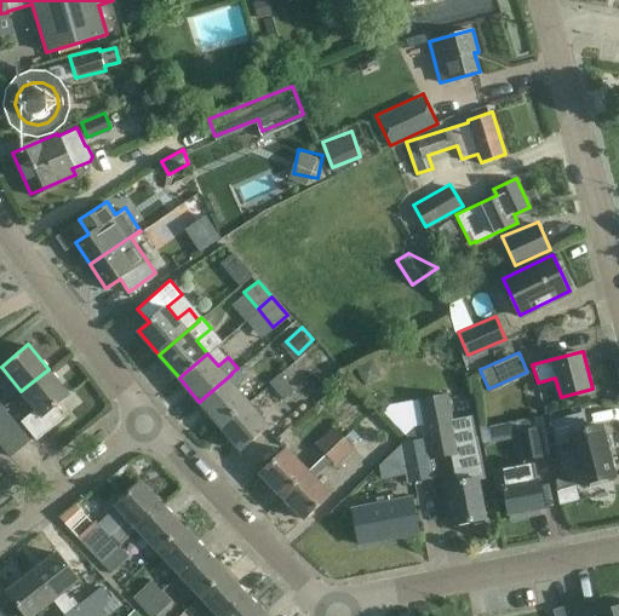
[(19,420),(36,439),(64,416),(56,404),(69,393),(49,369),(21,391),(34,408),(19,420)]
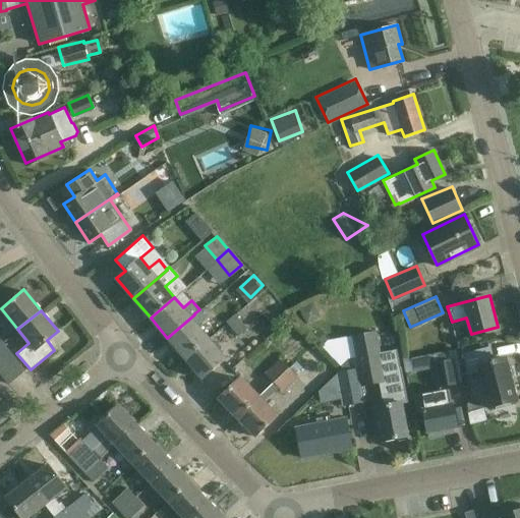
[(235,313),(226,322),(238,336),(247,328),(235,313)]
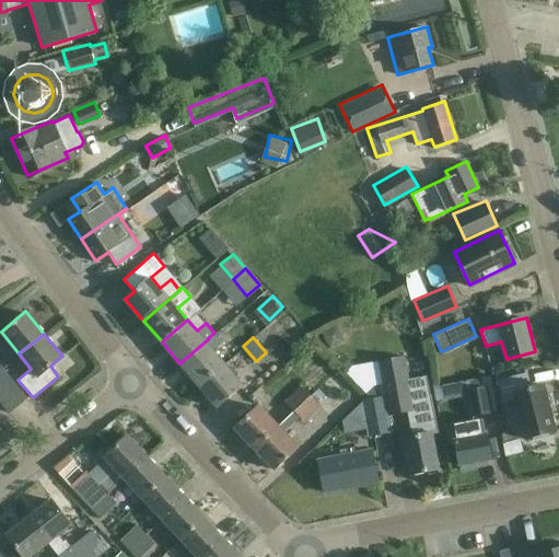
[(179,363),(198,384),(224,362),(212,349),(216,346),(209,338),(179,363)]
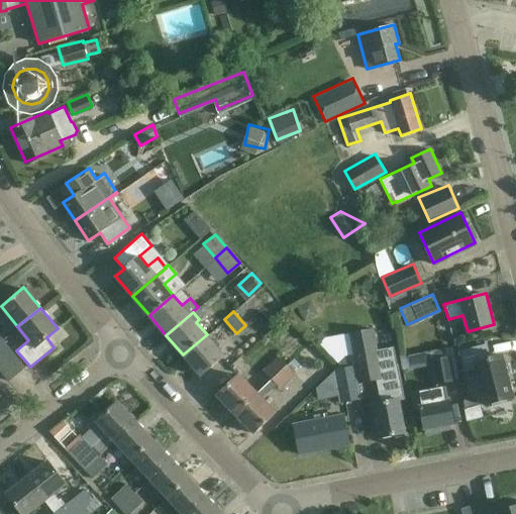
[(354,364),(357,382),(375,379),(382,377),(377,349),(373,326),(348,331),(354,364)]
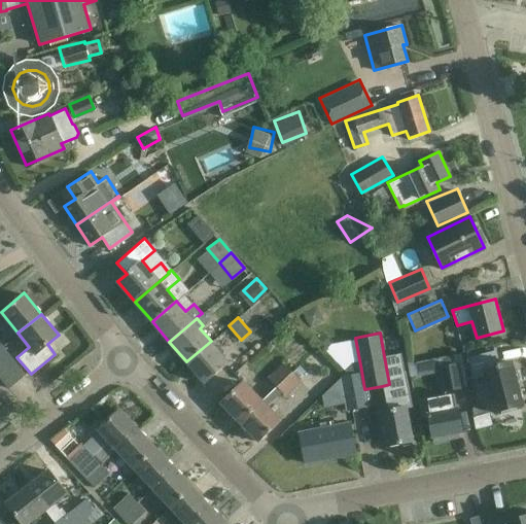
[(228,361),(211,341),(186,361),(204,382),(228,361)]
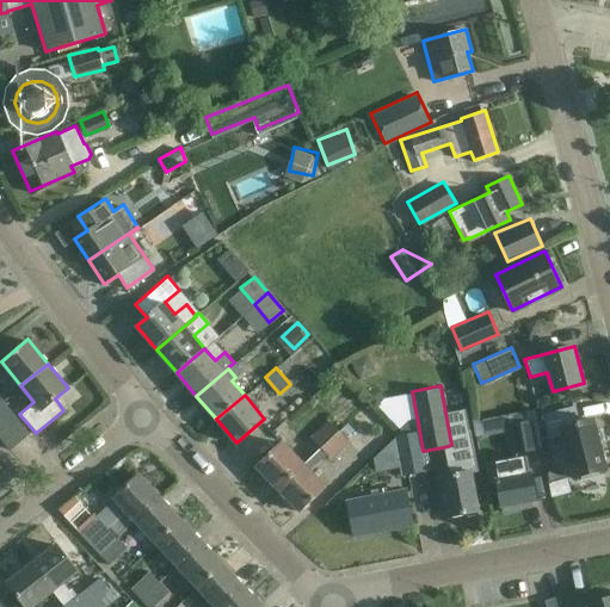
[(4,400),(0,402),(0,438),(8,448),(29,433),(4,400)]
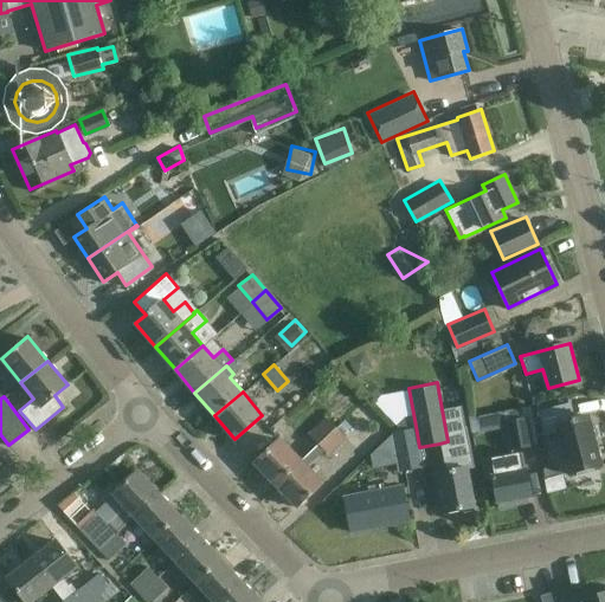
[(575,471),(577,473),(594,468),(593,466),(600,465),(598,454),(600,454),(596,437),(593,438),(587,414),(574,418),(570,402),(538,410),(544,433),(558,431),(568,473),(575,471)]
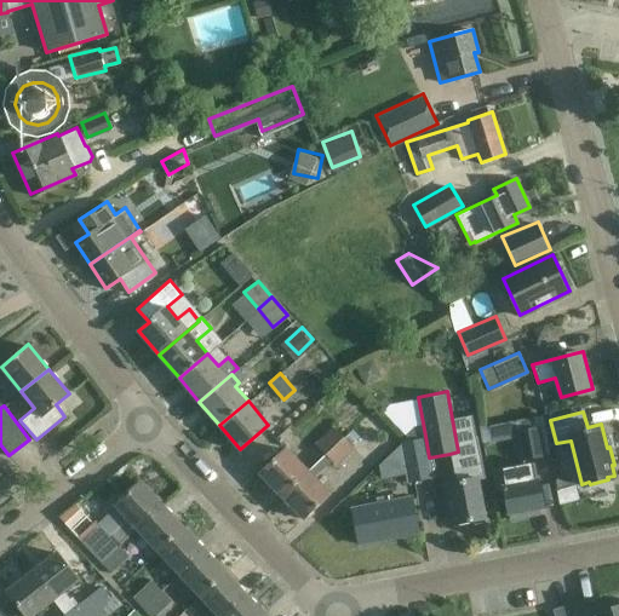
[(447,483),(454,524),(486,518),(477,477),(483,476),(476,435),(475,435),(471,415),(452,419),(458,452),(450,454),(456,482),(447,483)]
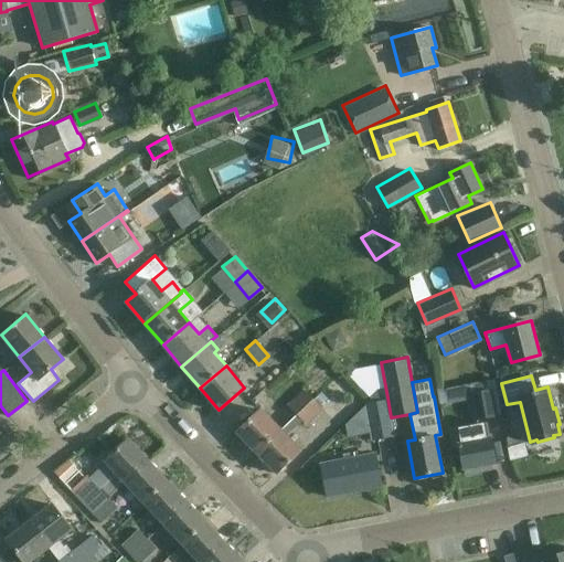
[(468,391),(474,417),(496,414),(490,386),(468,391)]
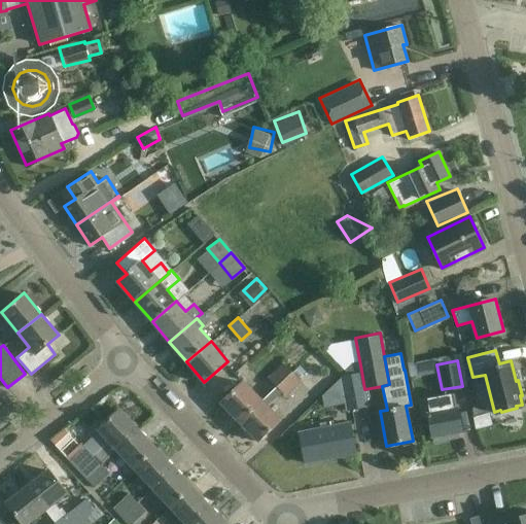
[(240,421),(258,441),(280,420),(266,405),(281,390),(285,394),(300,381),(295,377),(290,371),(282,361),(267,376),(276,386),(260,399),(261,400),(240,421)]
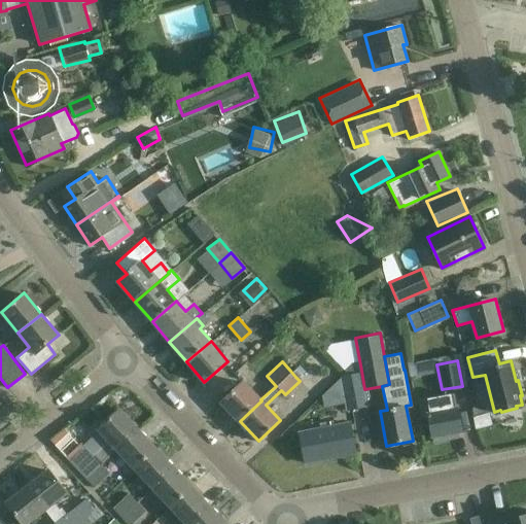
[(304,370),(299,363),(290,371),(295,377),(304,370)]
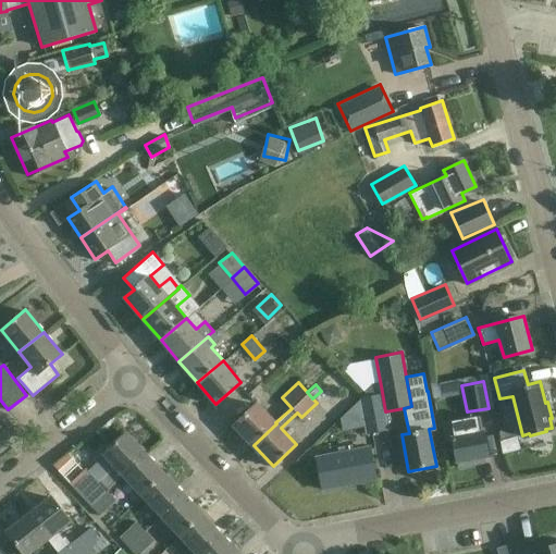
[(359,396),(366,433),(388,429),(385,411),(382,392),(359,396)]
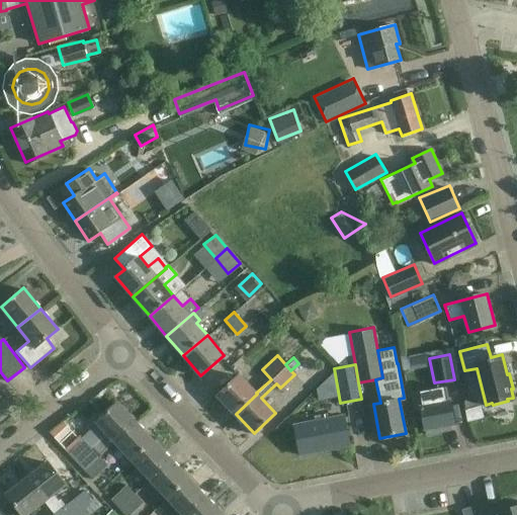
[(218,396),(236,414),(257,394),(256,393),(239,374),(218,396)]
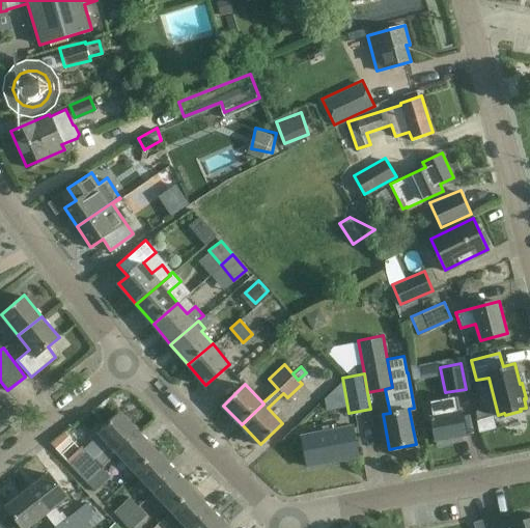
[(461,411),(458,411),(456,396),(440,399),(442,414),(430,416),(436,441),(437,446),(451,443),(450,438),(465,435),(461,411)]
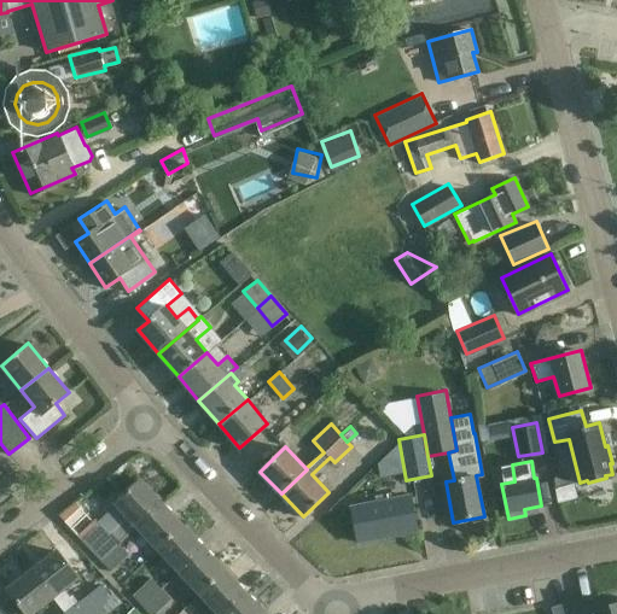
[(100,561),(118,543),(137,526),(162,502),(140,479),(115,503),(126,515),(109,532),(98,520),(79,538),(100,561)]
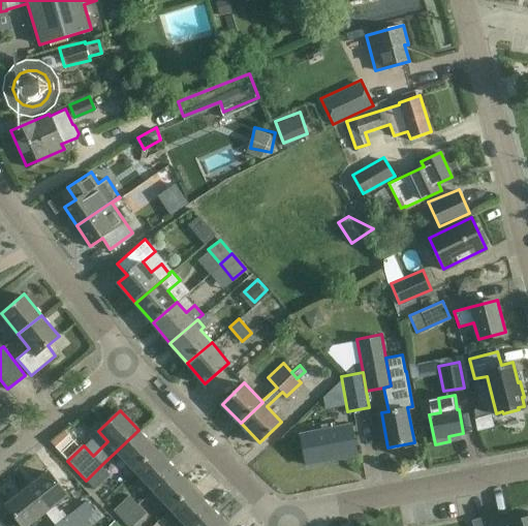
[(300,433),(306,464),(356,454),(350,424),(335,427),(334,421),(320,424),(321,429),(300,433)]
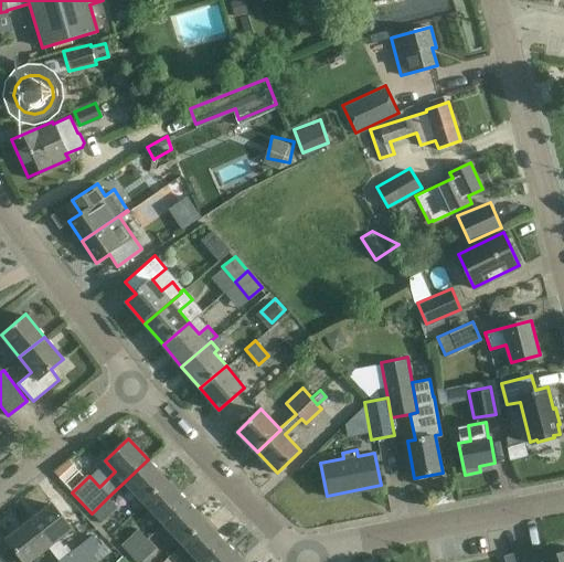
[(167,480),(148,459),(125,481),(144,502),(167,480)]
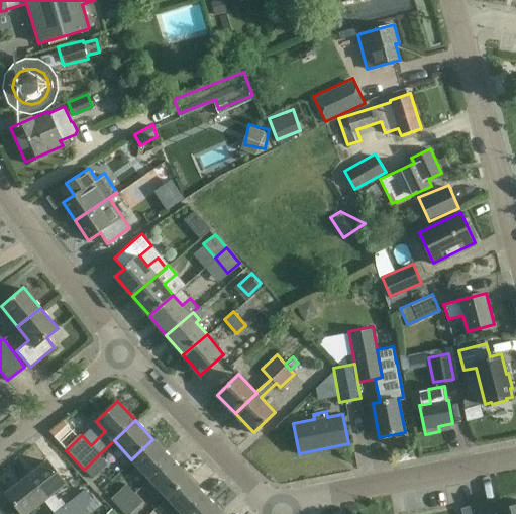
[(131,459),(148,478),(171,458),(152,439),(131,459)]
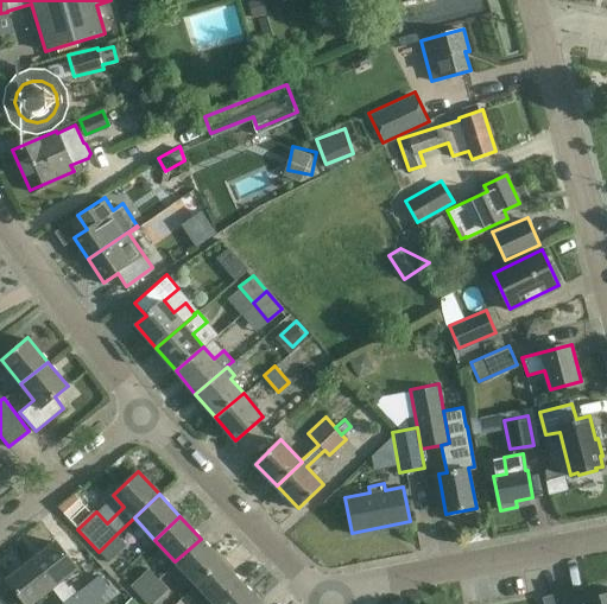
[(117,534),(99,552),(107,561),(126,544),(117,534)]
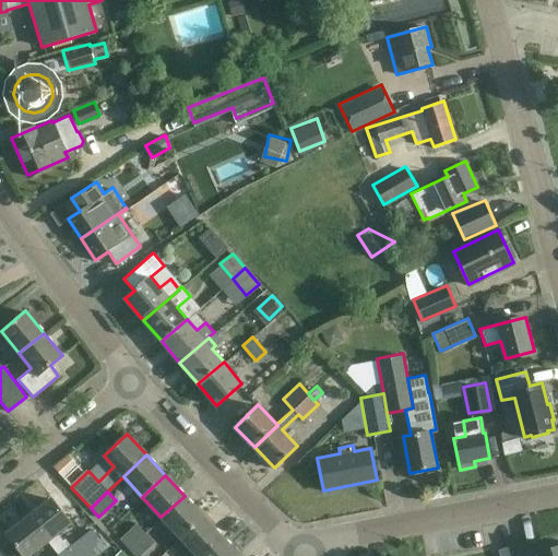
[(161,517),(180,537),(203,516),(185,496),(161,517)]
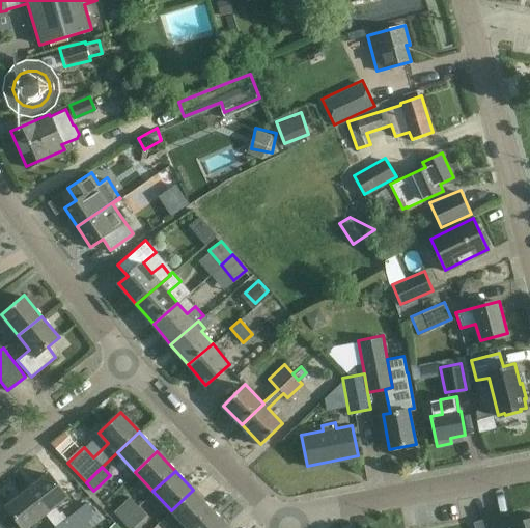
[(55,525),(57,527),(88,527),(101,519),(86,501),(65,518),(60,511),(59,512),(54,506),(66,497),(48,473),(27,490),(46,513),(55,525)]
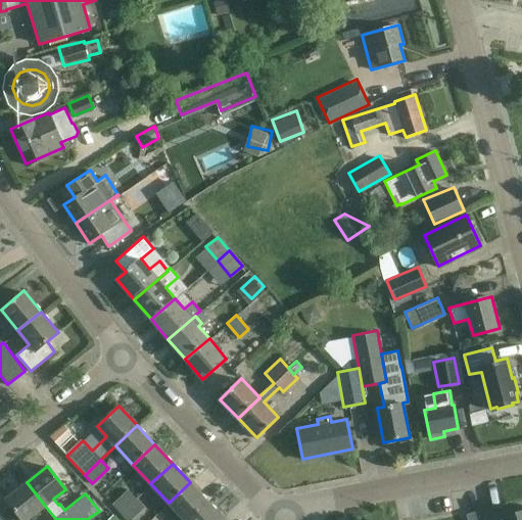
[(27,482),(6,499),(22,519),(27,519),(45,506),(27,482)]
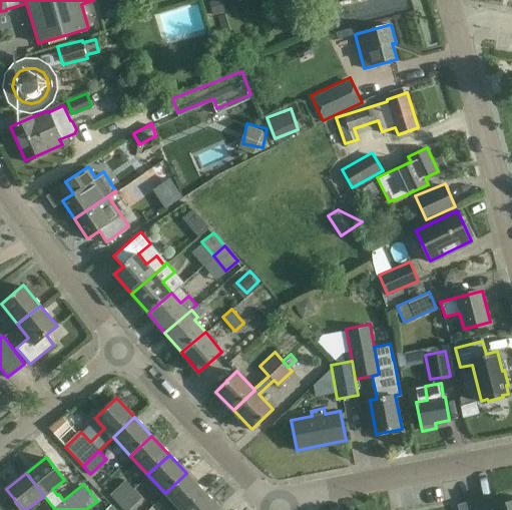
[(165,493),(180,509),(183,509),(203,492),(186,473),(165,493)]
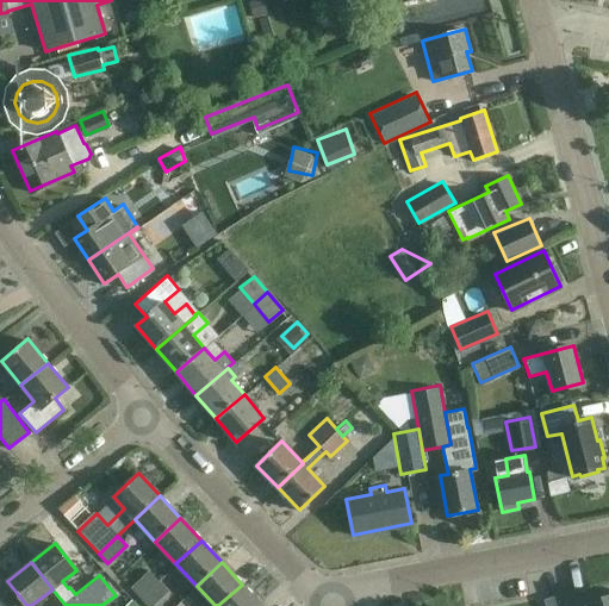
[(140,598),(159,580),(148,569),(130,587),(140,598)]
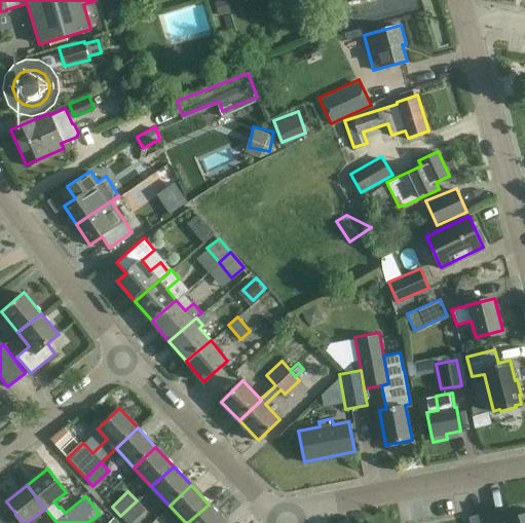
[(137,500),(120,516),(127,522),(129,522),(145,509),(137,500)]
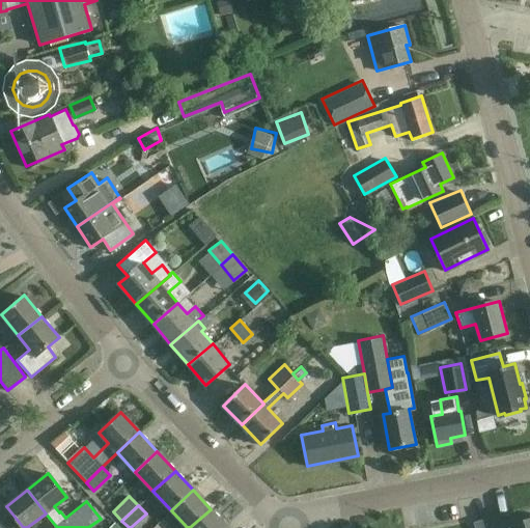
[(228,527),(211,509),(190,527),(228,527)]
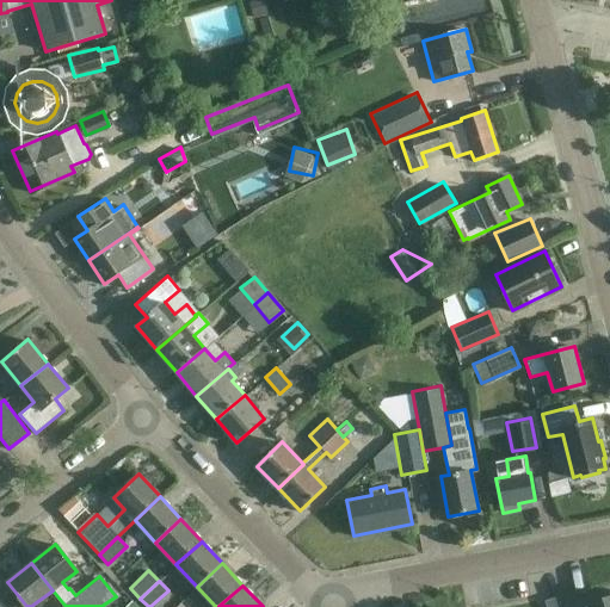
[(609,606),(609,595),(580,605),(580,606),(609,606)]
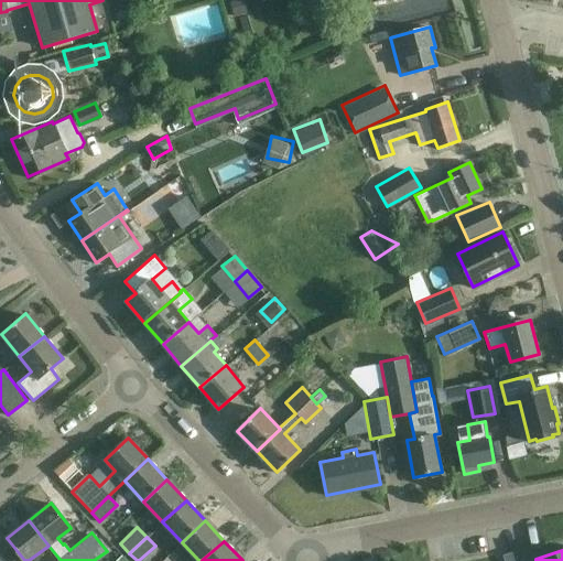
[(513,560),(511,551),(502,554),(504,560),(513,560)]
